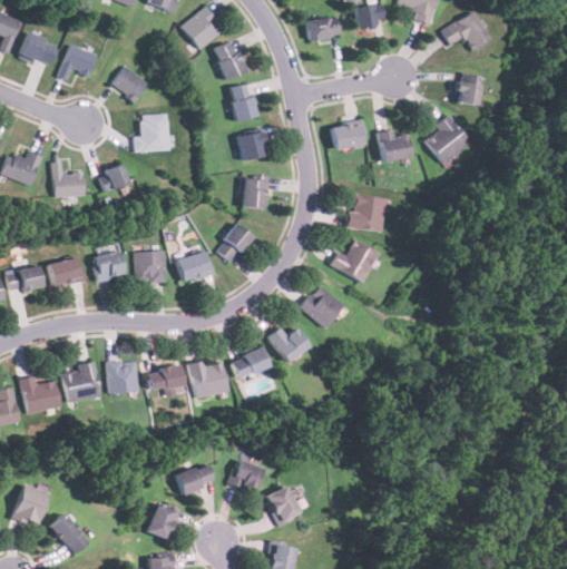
[(176,0),(148,0),(169,12),(176,0)]
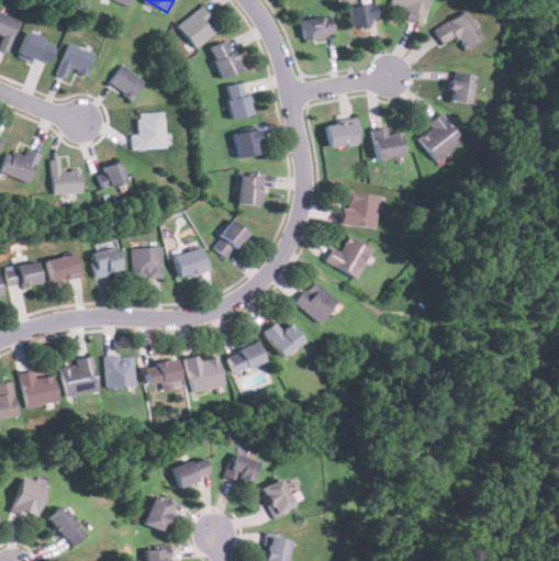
[(425,23),(429,0),(394,0),(393,4),(411,9),(407,19),(425,23)]
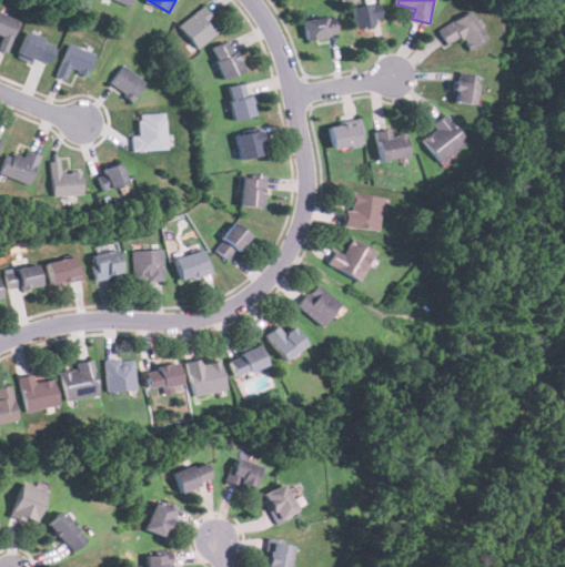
[(359,30),(380,27),(376,6),(355,9),(359,30)]
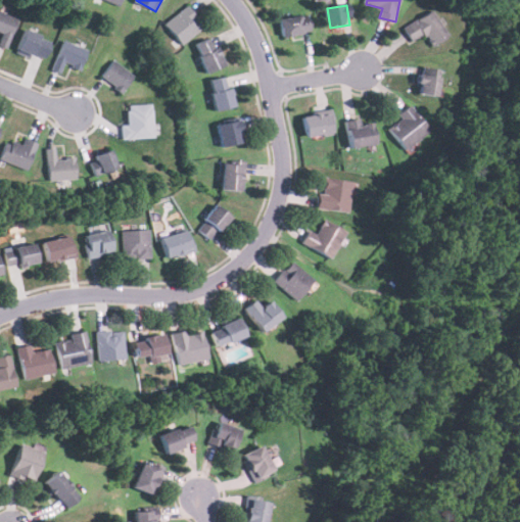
[(205,28),(189,6),(167,24),(183,44),(205,28)]
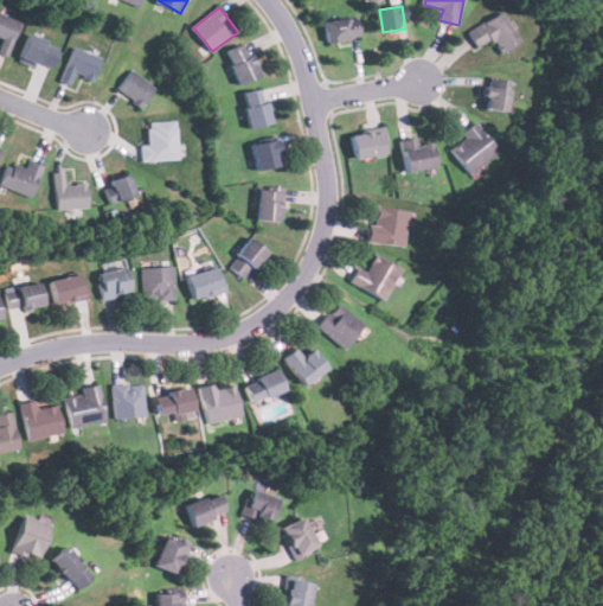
[(469,33),(480,49),(493,39),(502,55),(521,42),(502,12),(469,33)]
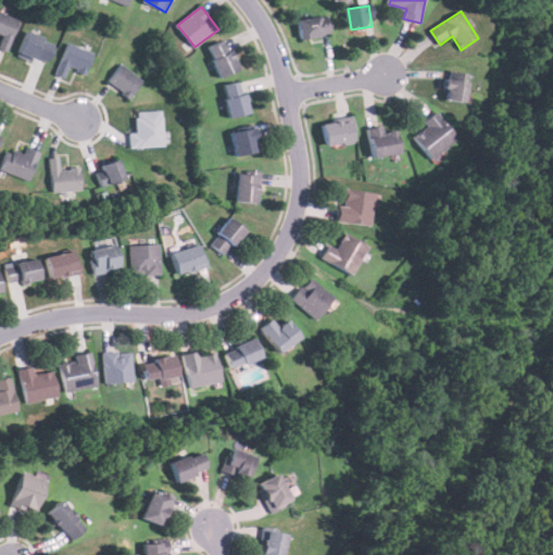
[(0,48),(9,51),(21,21),(0,12),(0,34),(4,36),(0,48)]
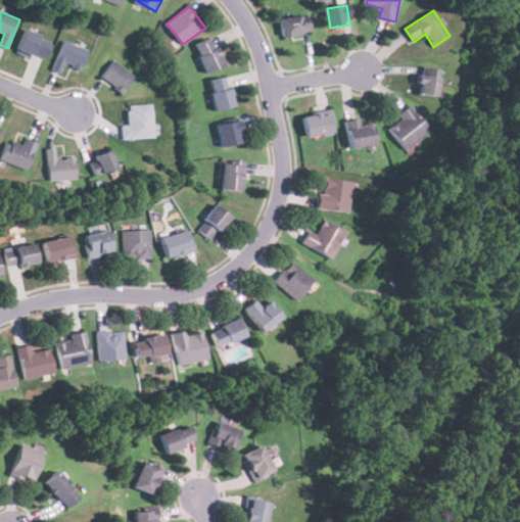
[(309,14),(281,17),(284,37),(311,33),(309,14)]
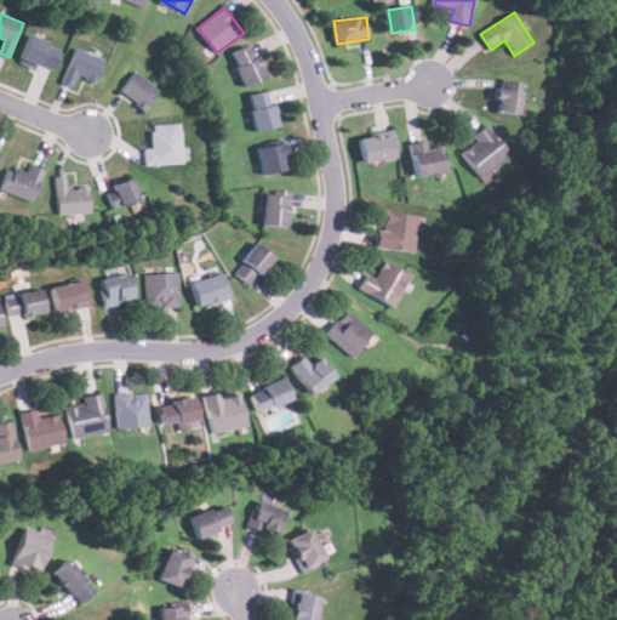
[(51,72),(61,51),(50,46),(52,44),(32,35),(22,60),(51,72)]
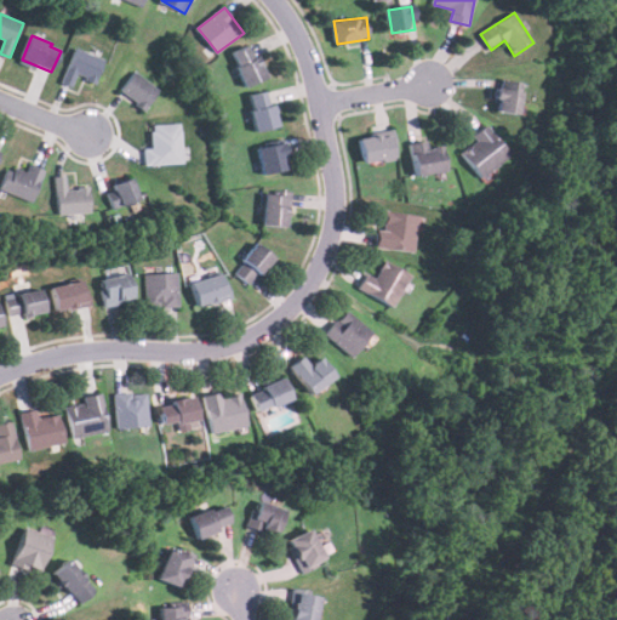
[(251,87),(269,75),(250,44),(230,56),(251,87)]
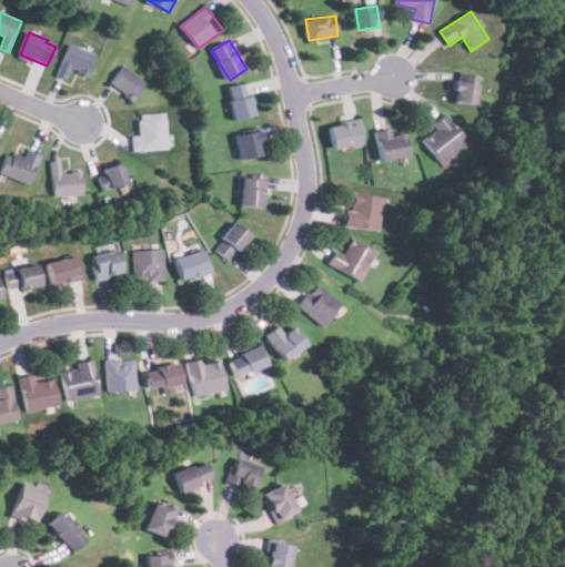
[(98,54),(72,43),(58,76),(68,80),(73,69),(89,76),(98,54)]
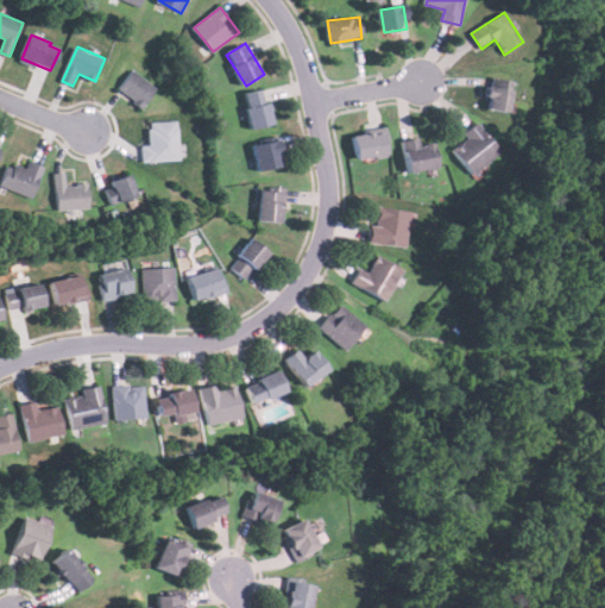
[(120,91),(144,107),(157,88),(133,71),(120,91)]
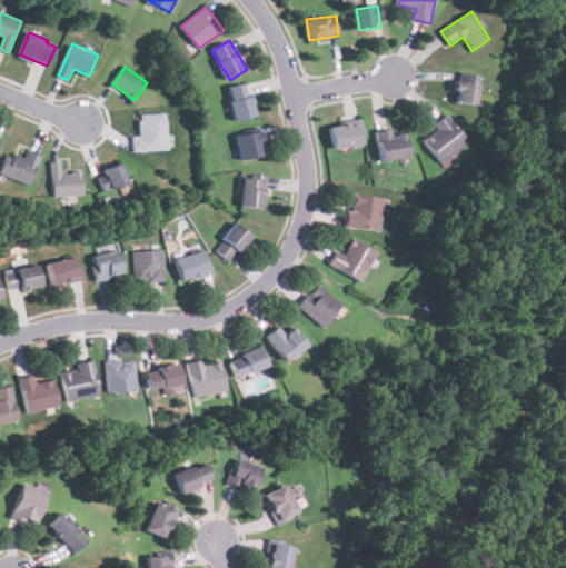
[(476,106),(479,76),(458,73),(455,103),(476,106)]
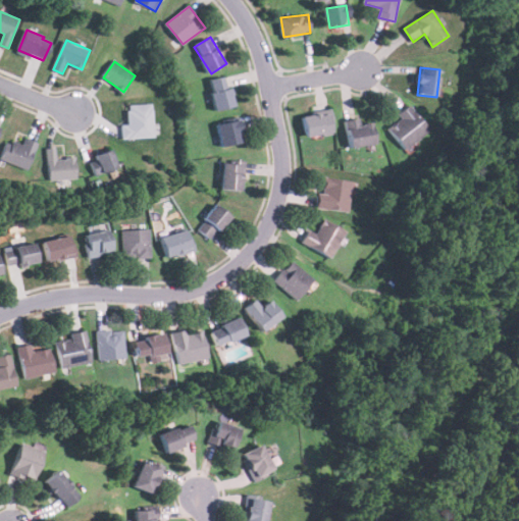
[(210,80),(216,111),(235,108),(228,76),(210,80)]
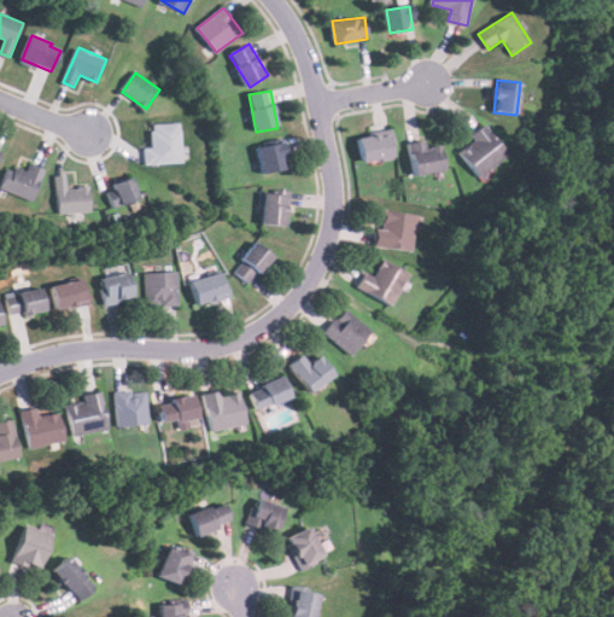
[(152,149),(146,149),(146,163),(182,163),(182,123),(152,123),(152,149)]
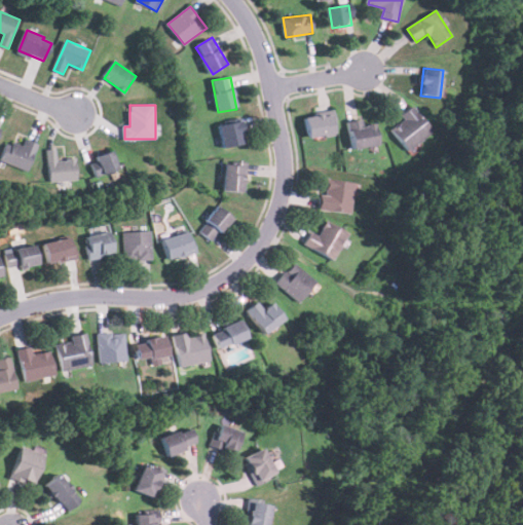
[(404,120),(391,130),(409,151),(433,132),(413,107),(401,116),(404,120)]
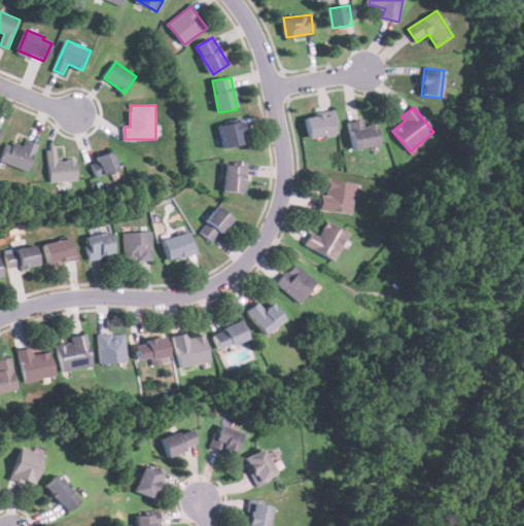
[(307,117),(309,138),(335,136),(334,115),(307,117)]
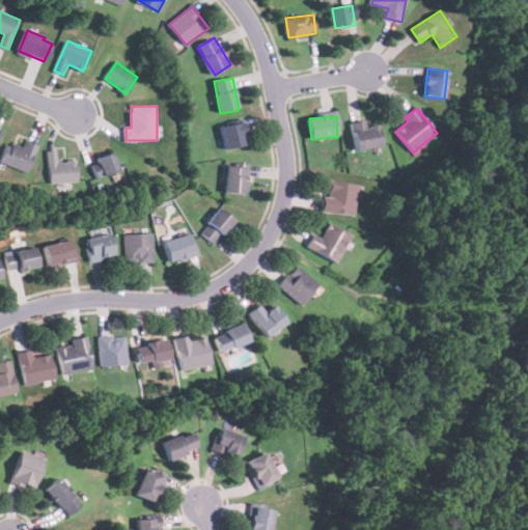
[(248,144),(243,122),(222,128),(227,149),(248,144)]
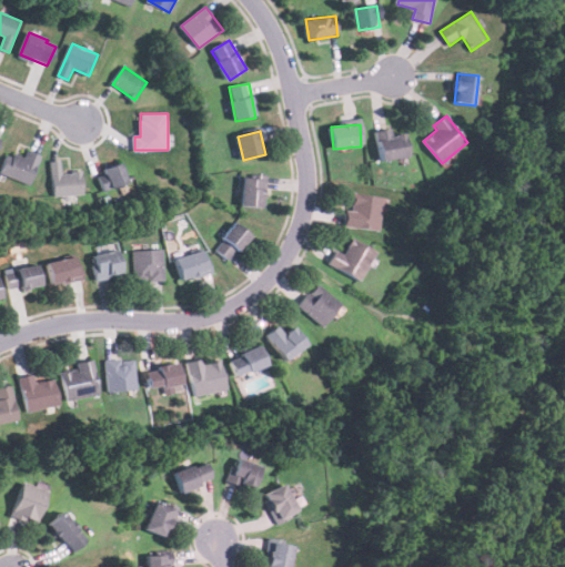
[(379,133),(382,161),(409,158),(405,131),(379,133)]
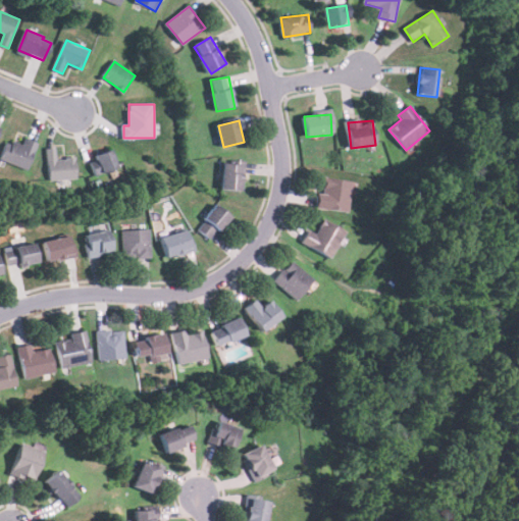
[(23,146),(9,140),(1,159),(28,170),(39,144),(27,139),(23,146)]
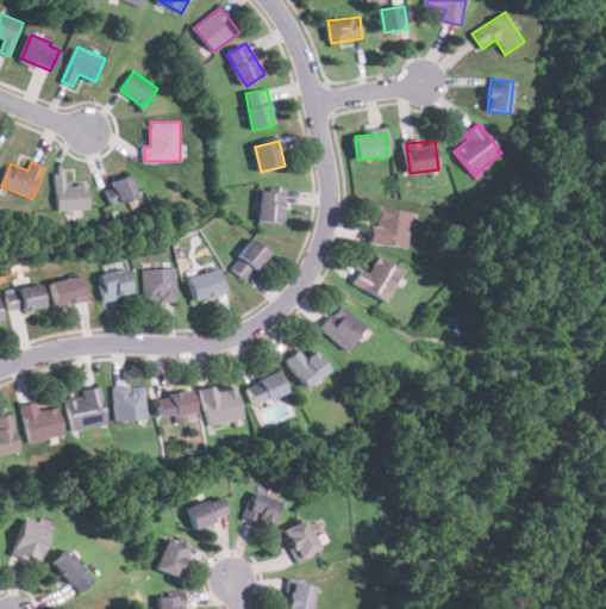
[(67,186),(67,173),(57,173),(57,210),(91,209),(89,185),(67,186)]
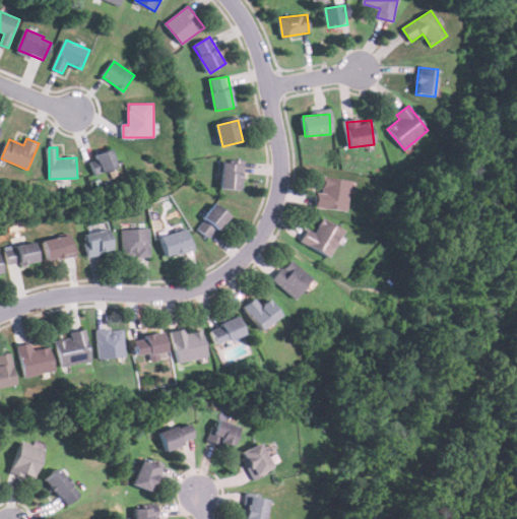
[(91,156),(98,174),(117,168),(112,150),(91,156)]
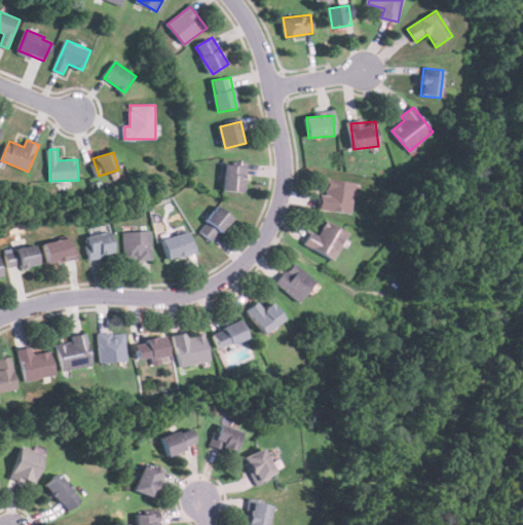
[(247,192),(247,163),(224,163),(224,192),(247,192)]
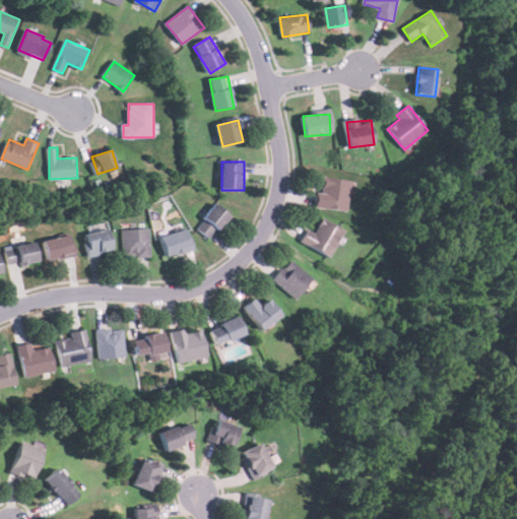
[(347,211),(350,181),(321,178),(318,208),(347,211)]
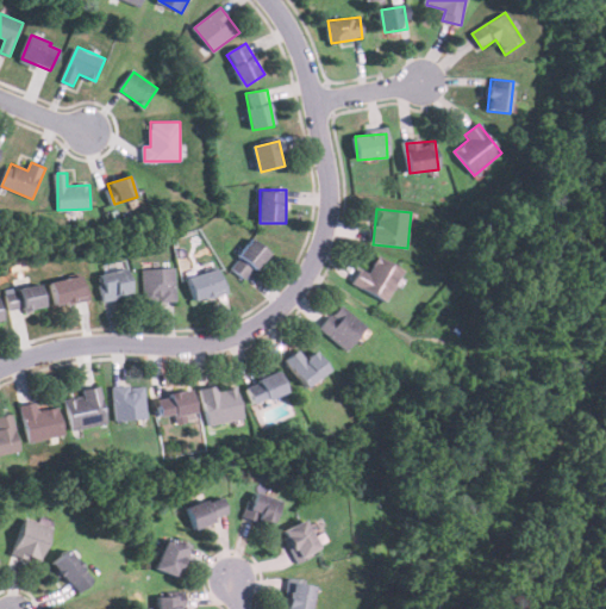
[(231,266),(248,280),(270,255),(255,240),(231,266)]
